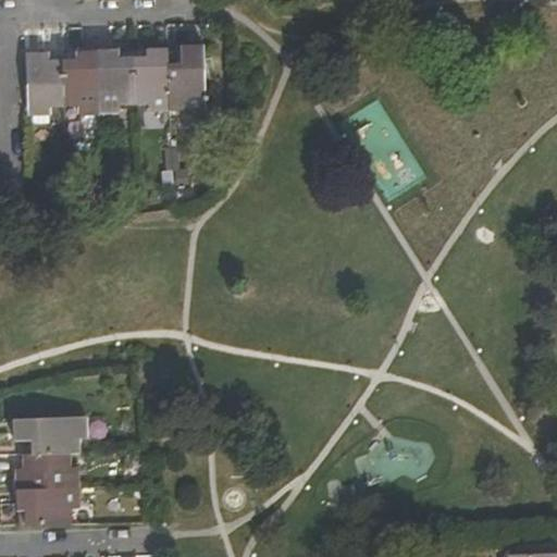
[(182,63),(169,63),(171,112),(184,112),(184,118),(206,118),(202,47),(182,48),(182,63)]
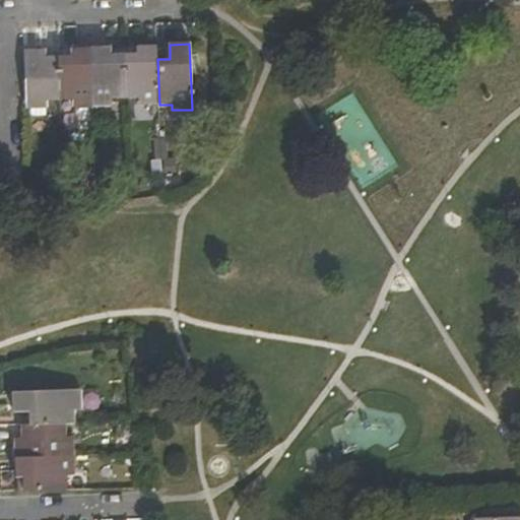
[(157,59),(157,45),(135,46),(135,53),(122,54),(124,99),(138,99),(138,106),(159,105),(157,59)]
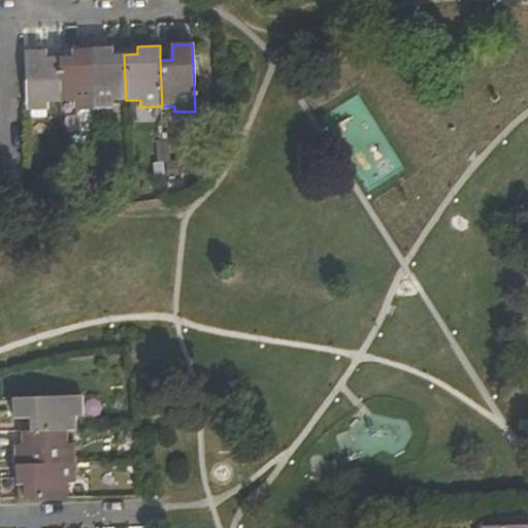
[(126,100),(124,55),(110,55),(110,47),(92,48),(95,108),(112,107),(112,101),(126,100)]
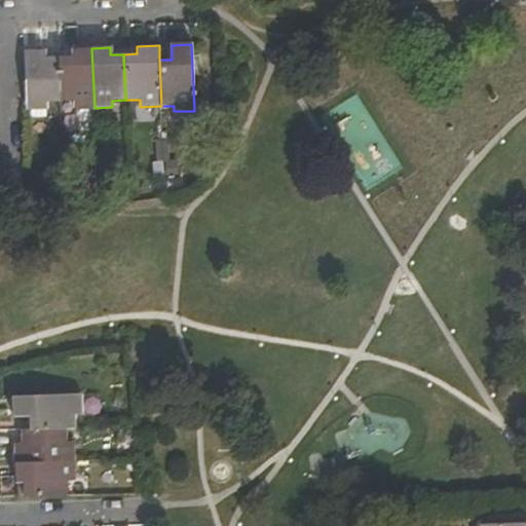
[(74,109),(95,108),(91,48),(72,49),(72,55),(60,55),(61,102),(73,102),(74,109)]
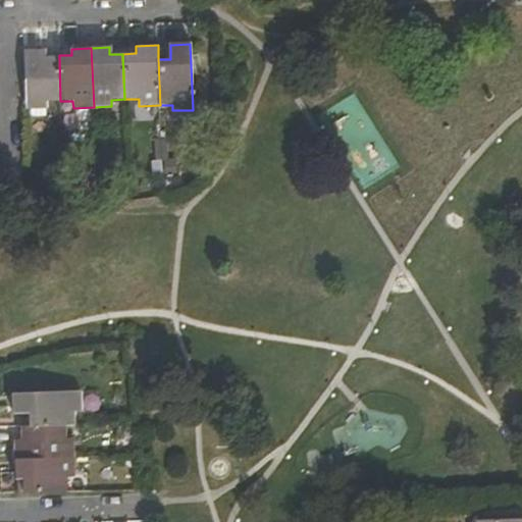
[(47,101),(60,101),(59,55),(45,56),(45,50),(25,50),(28,109),(47,109),(47,101)]
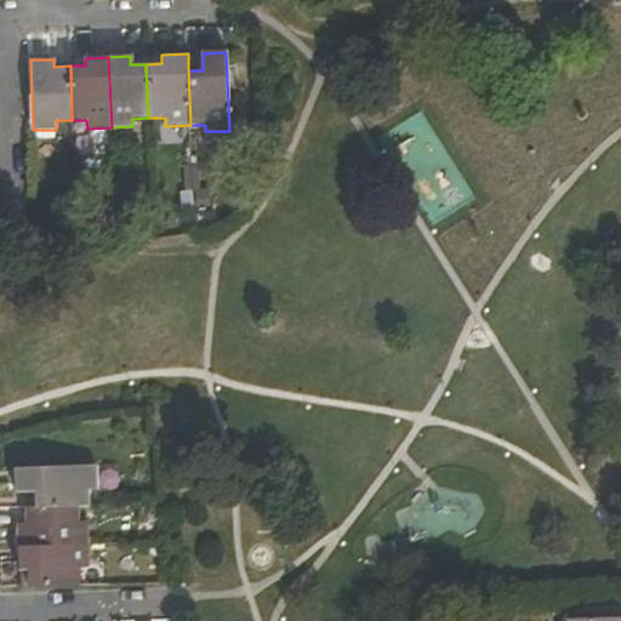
[(35,491),(35,505),(77,503),(87,503),(86,488),(96,488),(96,463),(16,467),(16,491),(35,491)]
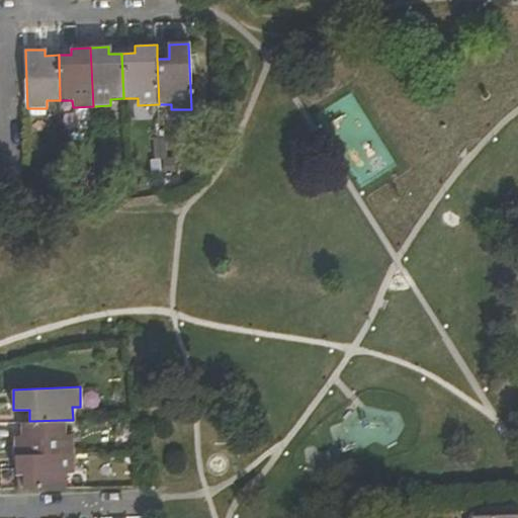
[(29,421),(20,421),(20,436),(15,436),(15,455),(73,453),(73,433),(65,434),(64,420),(29,421)]
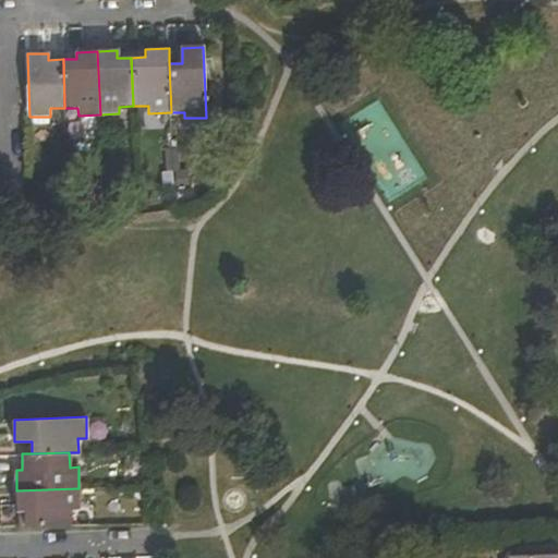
[(24,511),(24,526),(71,525),(71,509),(80,509),(79,488),(16,490),(17,511),(24,511)]
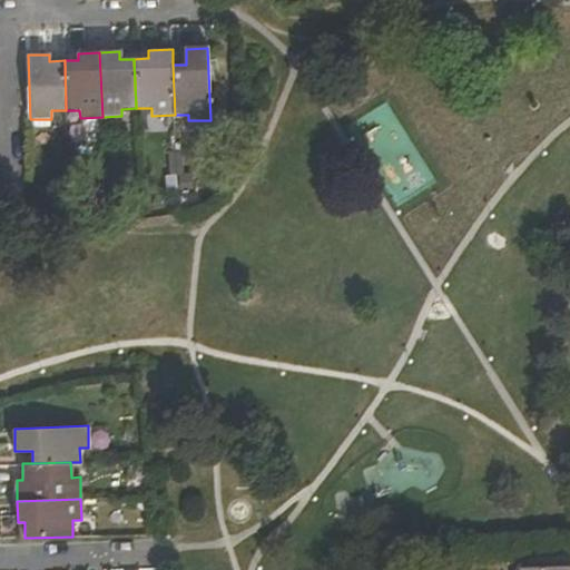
All buildings are outlined.
